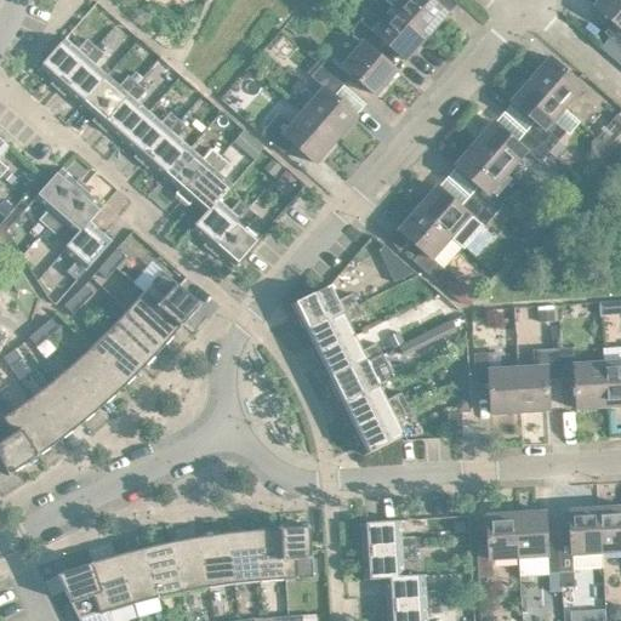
[(385,0),(396,9),(396,7),(428,36),(449,12),(434,0),(385,0)]
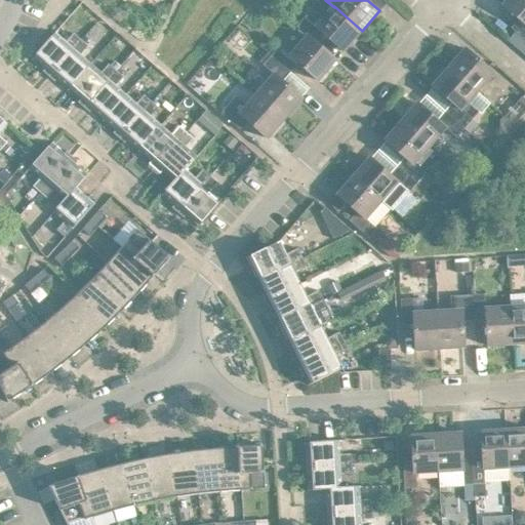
[(524,0),(509,0),(505,5),(524,23),(517,31),(524,38),(524,0)]
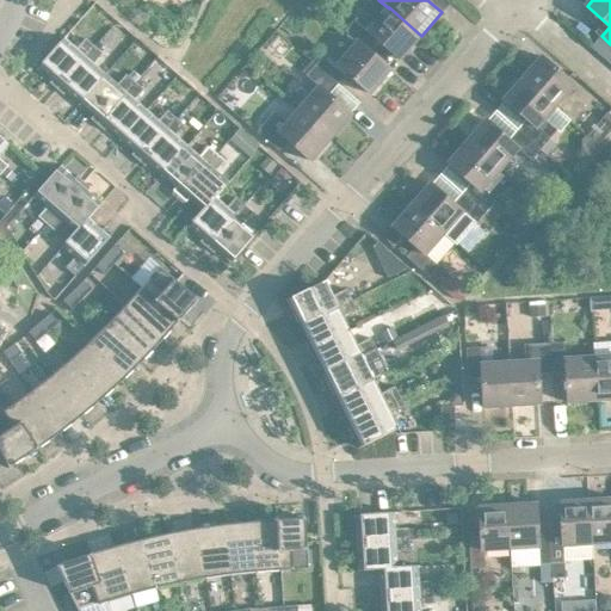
[(346,30),(359,42),(369,49),(378,39),(401,60),(421,36),(389,7),(389,8),(369,31),(356,19),(346,30)]
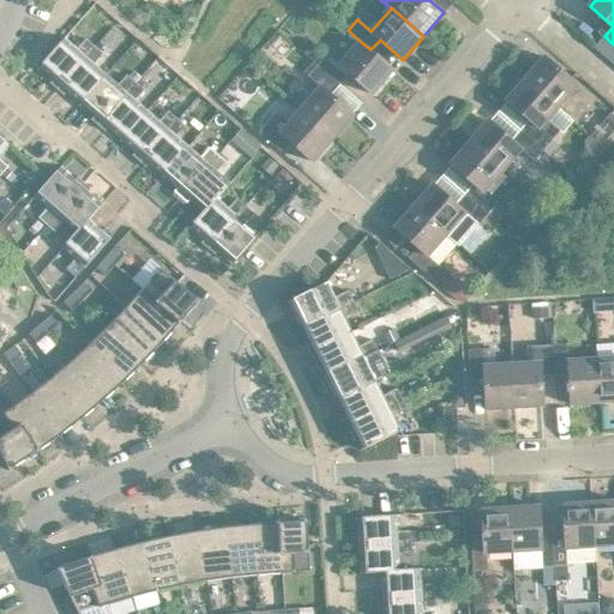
[(613,44),(605,36),(595,48),(613,65),(613,44)]
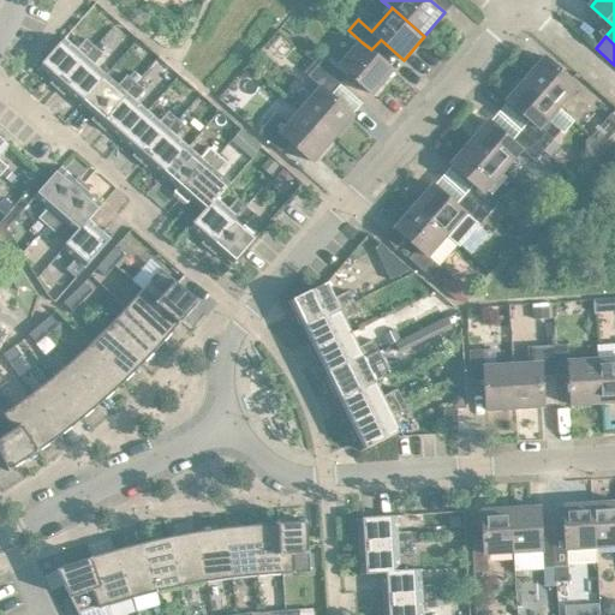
[(52,83),(59,89),(96,46),(88,39),(78,51),(65,39),(42,65),(57,78),(52,83)]
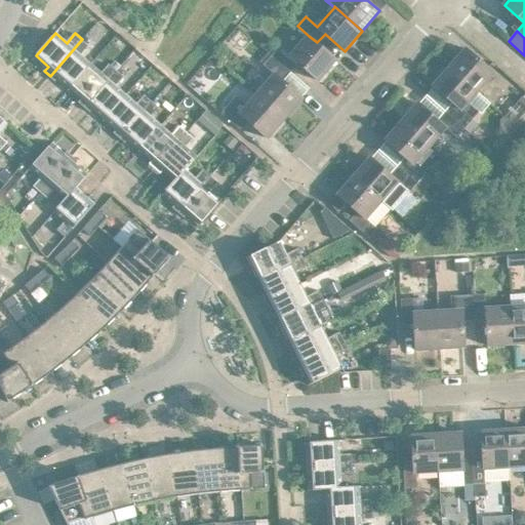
[(280,46),(273,55),(291,72),(299,63),(319,80),(336,59),(317,42),(309,36),(291,55),(280,46)]
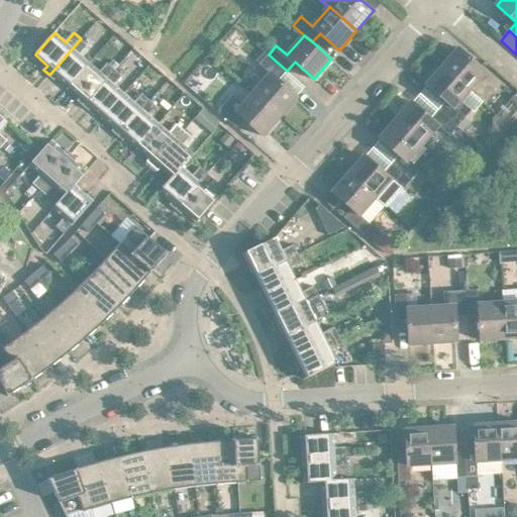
[(59,76),(70,86),(90,64),(80,55),(88,44),(81,38),(49,75),(55,80),(59,76)]
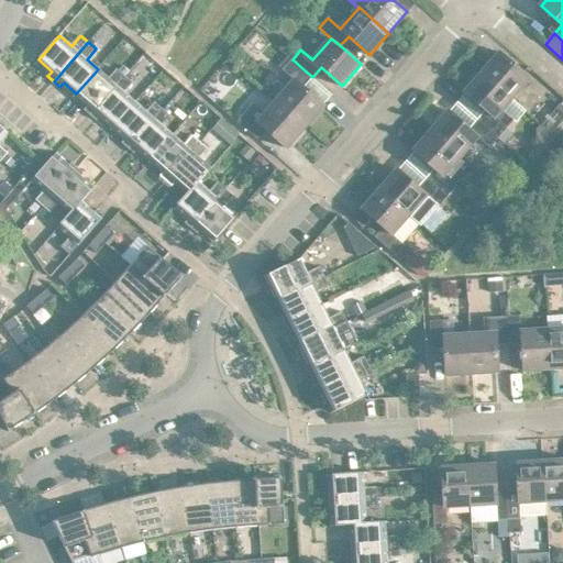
[(500,52),(483,72),(512,98),(530,78),(500,52)]
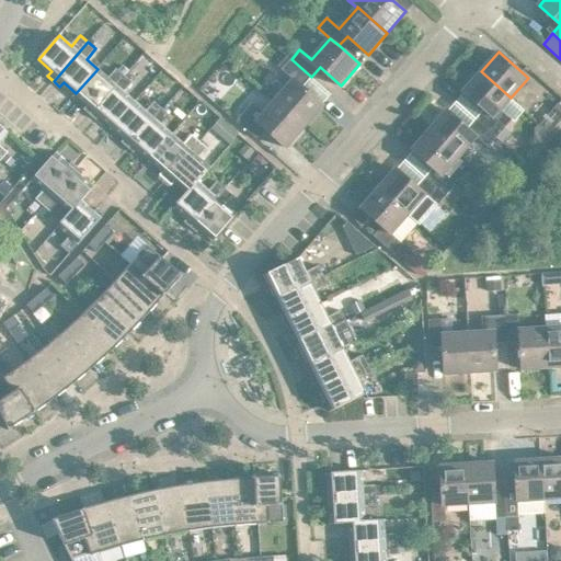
[(236,58),(232,63),(240,69),(243,65),(236,58)]
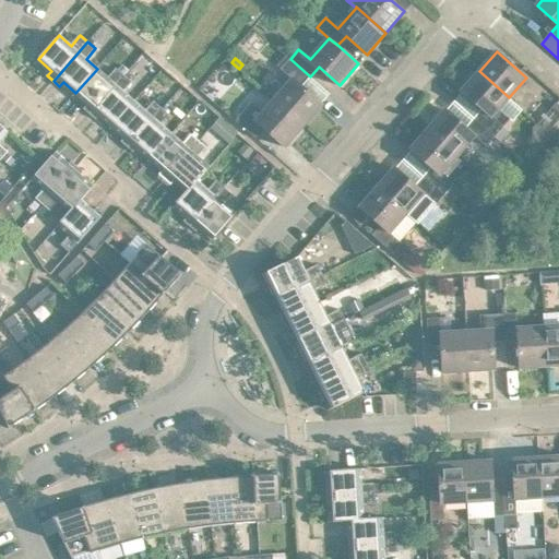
[(293,79),(275,99),(305,126),(323,104),(302,86),(310,76),(290,59),(282,69),(293,79)]
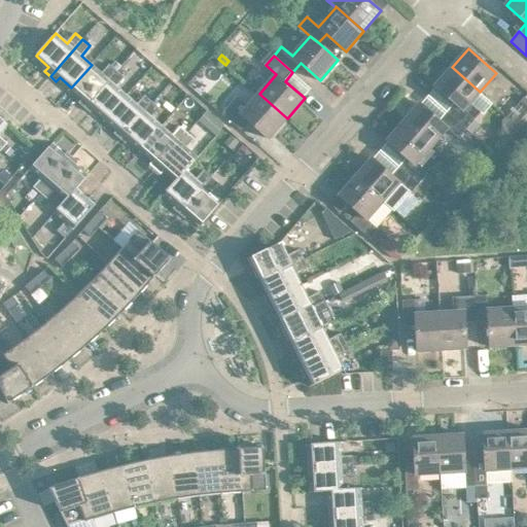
[(80,102),(85,107),(117,70),(111,64),(102,74),(92,65),(71,88),(83,98),(80,102)]
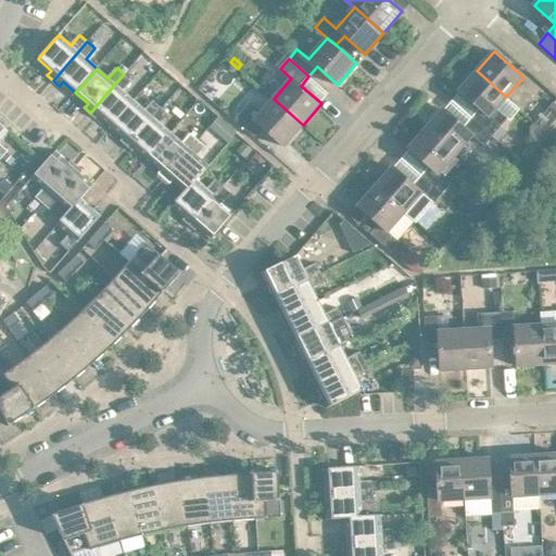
[(480,109),(472,117),(493,136),(501,126),(490,116),(506,97),(477,71),(459,90),(480,109)]
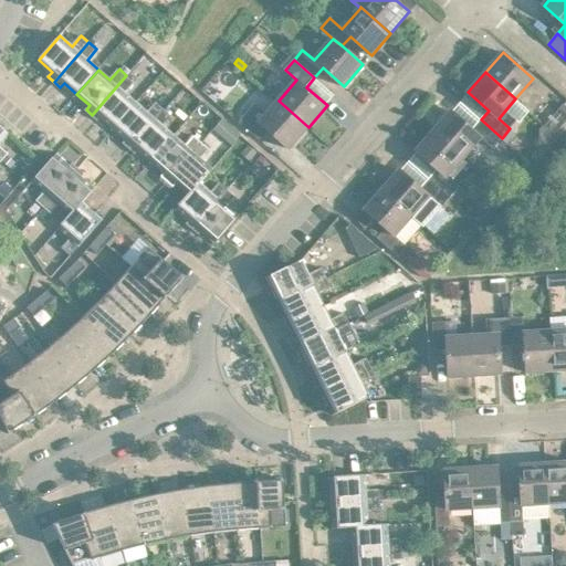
[(102,116),(115,127),(136,103),(125,93),(134,82),(126,75),(92,115),(98,121),(102,116)]
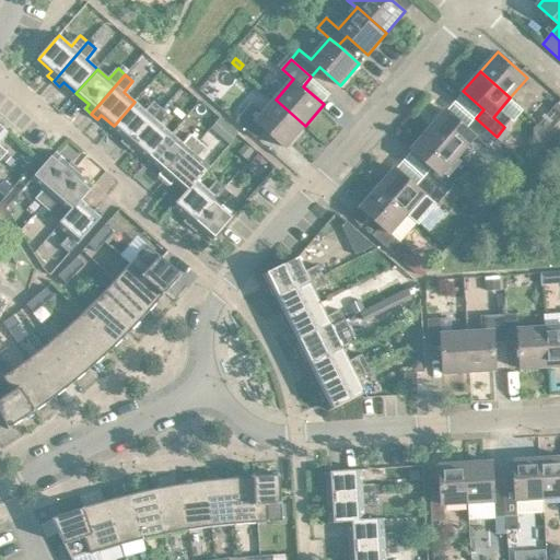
[(305,126),(276,100),(257,121),(245,111),(236,120),(257,138),(266,129),(287,147),(305,126)]
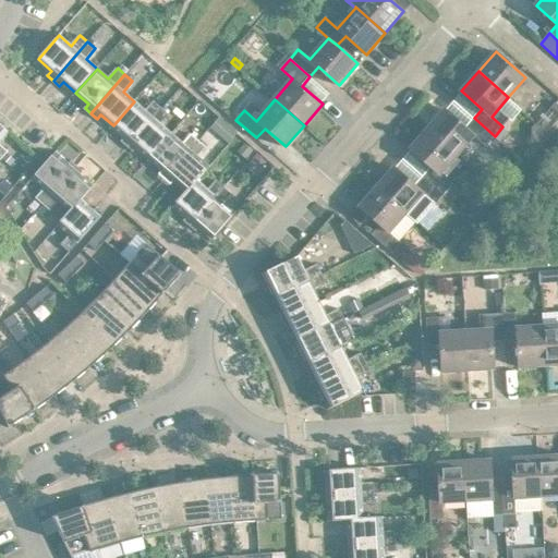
[(122,141),(128,146),(162,108),(155,101),(146,111),(134,101),(113,125),(125,136),(122,141)]
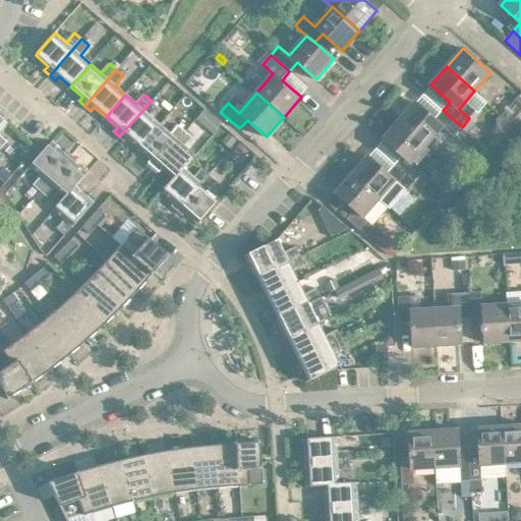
[(503,115),(512,123),(520,111),(520,97),(519,96),(503,115)]
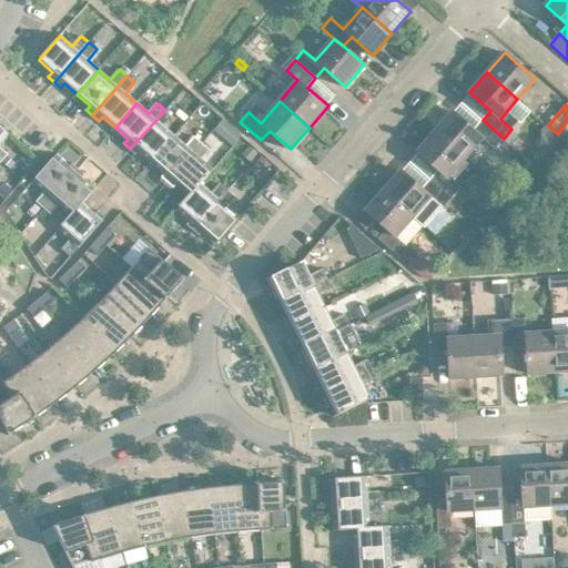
[(140,150),(153,161),(175,137),(163,127),(172,115),(165,110),(130,149),(137,154),(140,150)]
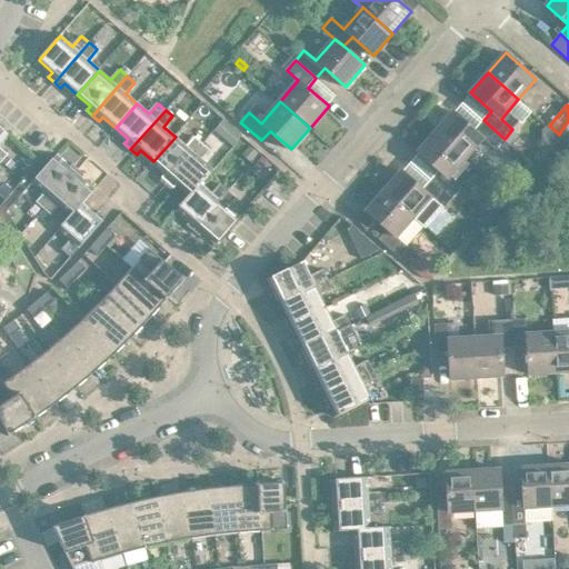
[(455,111),(437,131),(467,158),(483,138),(496,148),(505,139),(483,120),(476,130),(455,111)]
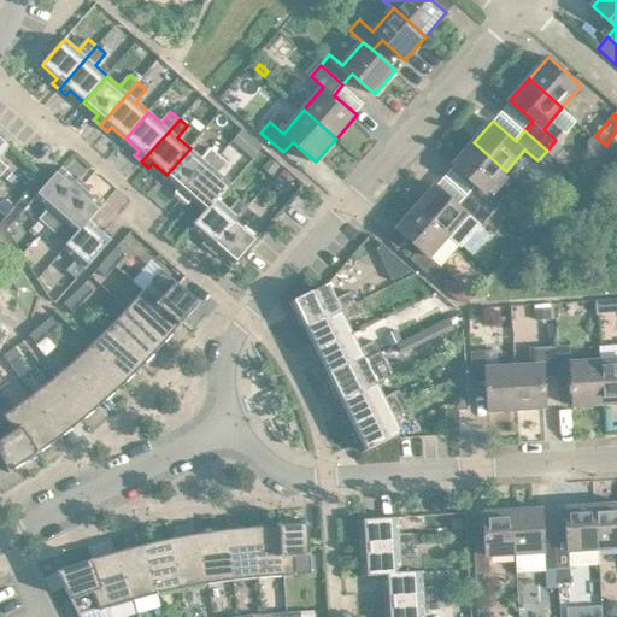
[(244,129),(234,140),(242,148),(253,136),(244,129)]
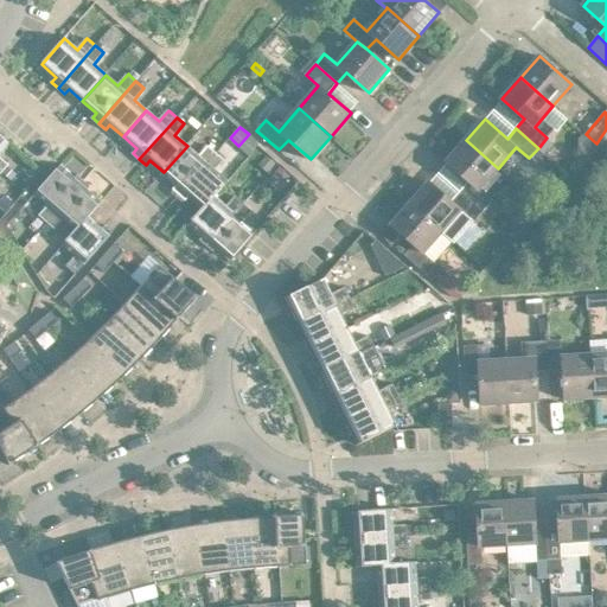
[(547,138),(538,148),(545,154),(555,145),(547,138)]
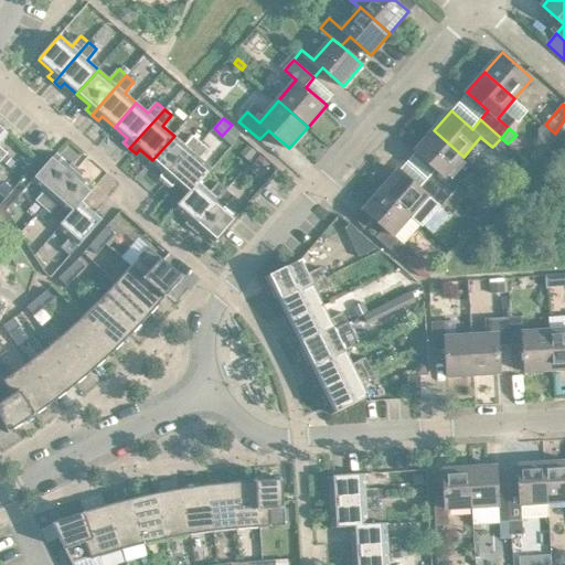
[(437,169),(429,178),(449,196),(458,187),(446,177),(464,157),(434,130),(416,150),(437,169)]
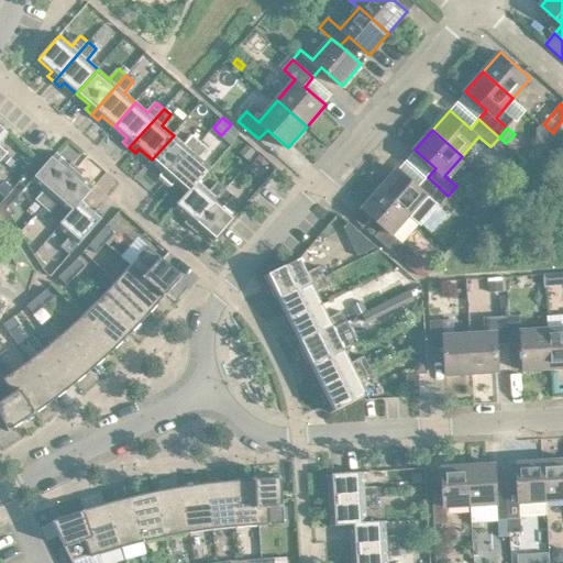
[(161,175),(167,180),(201,142),(194,135),(185,145),(174,135),(152,159),(165,170),(161,175)]
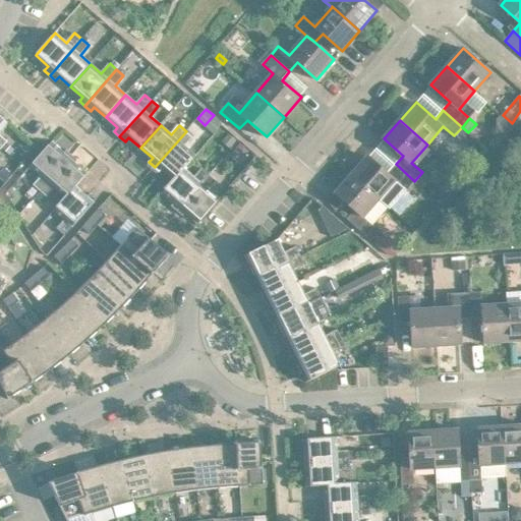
[(164,168),(174,178),(175,178),(183,168),(184,169),(195,156),(184,147),(193,137),(186,131),(155,167),(160,172),(164,168)]
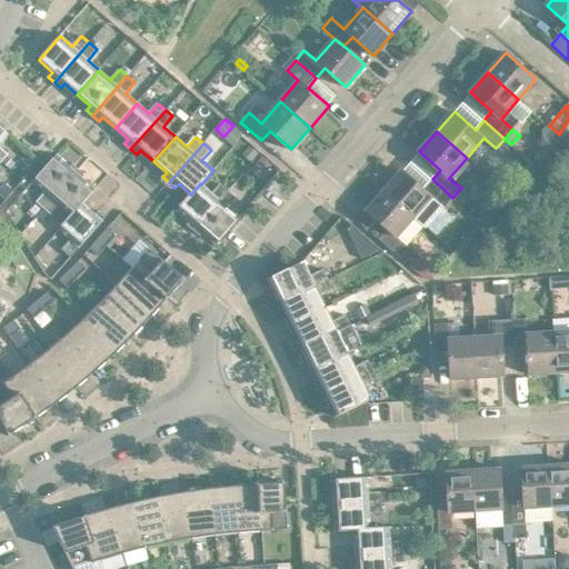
[(250,146),(242,155),(251,162),(259,153),(250,146)]
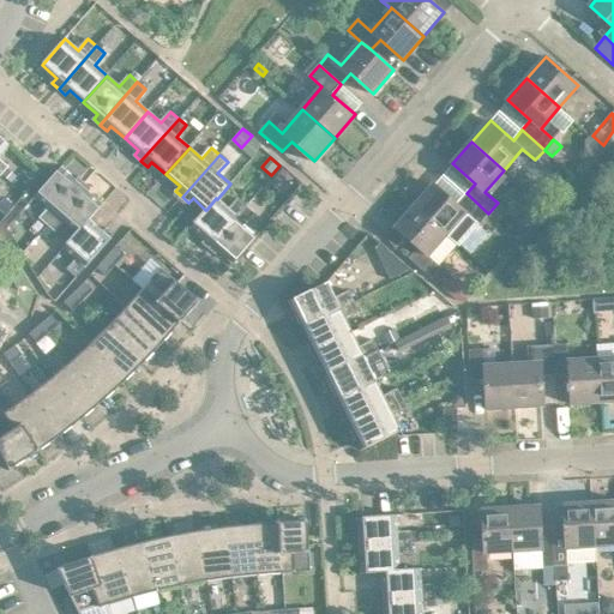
[(8,168),(2,175),(12,182),(18,176),(8,168)]
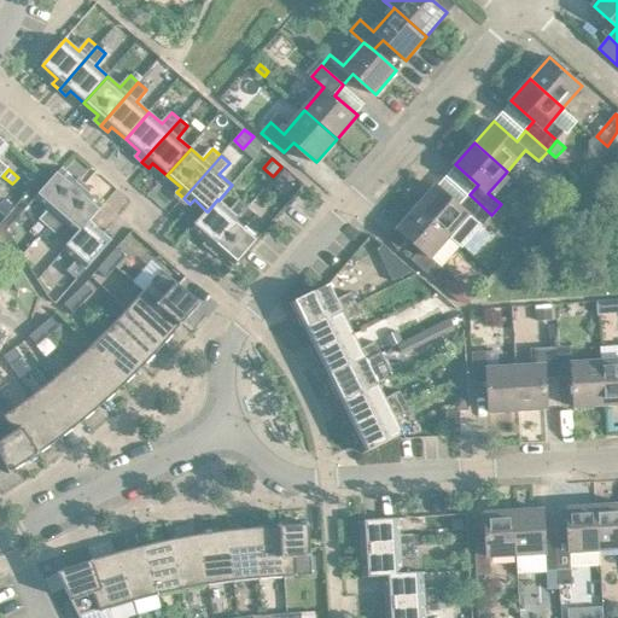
[(41,219),(50,226),(86,184),(80,178),(76,182),(60,169),(38,196),(51,208),(41,219)]
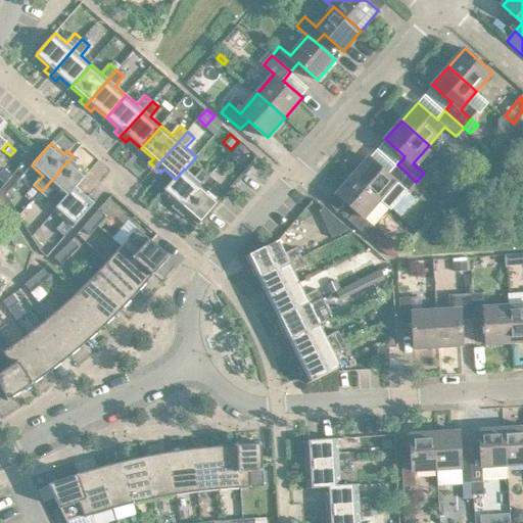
[(241,144),(234,152),(243,160),(250,152),(241,144)]
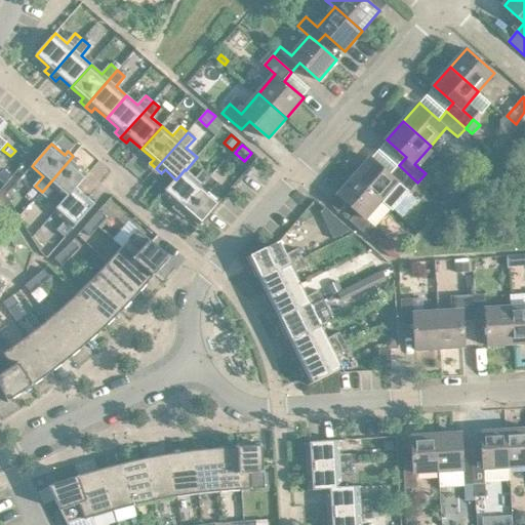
[(56,189),(67,197),(68,198),(76,188),(77,189),(88,175),(76,164),(79,160),(73,156),(42,192),(48,197),(48,198),(56,189)]
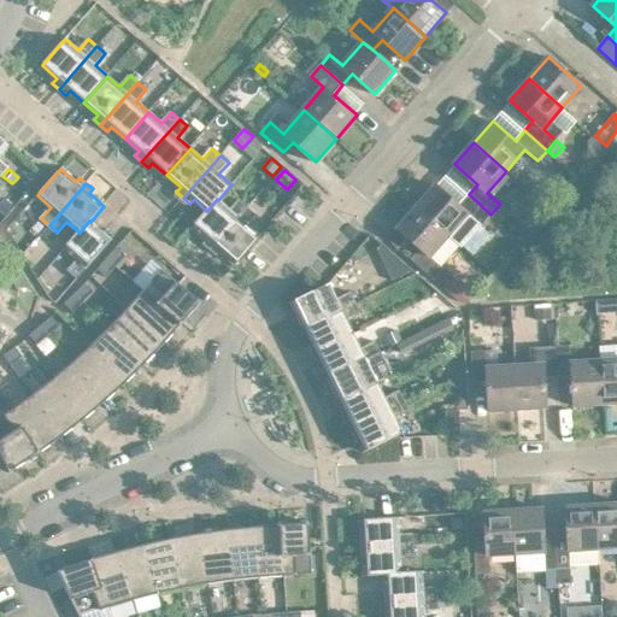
[(436,184),(417,206),(450,235),(450,236),(462,247),(491,215),(469,194),(459,205),(436,184)]
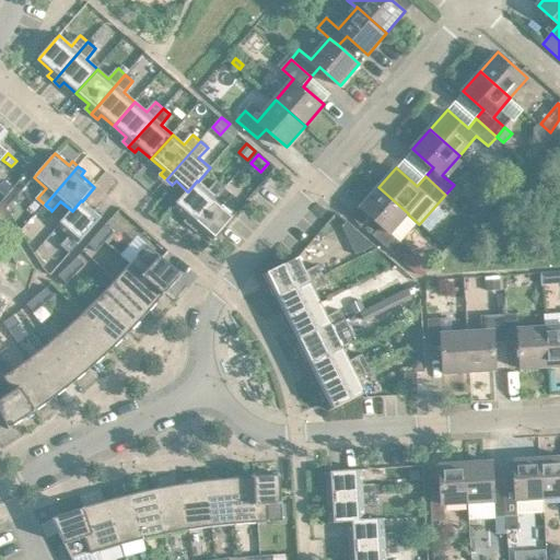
[(6,181),(0,185),(0,189),(7,196),(14,188),(6,181)]
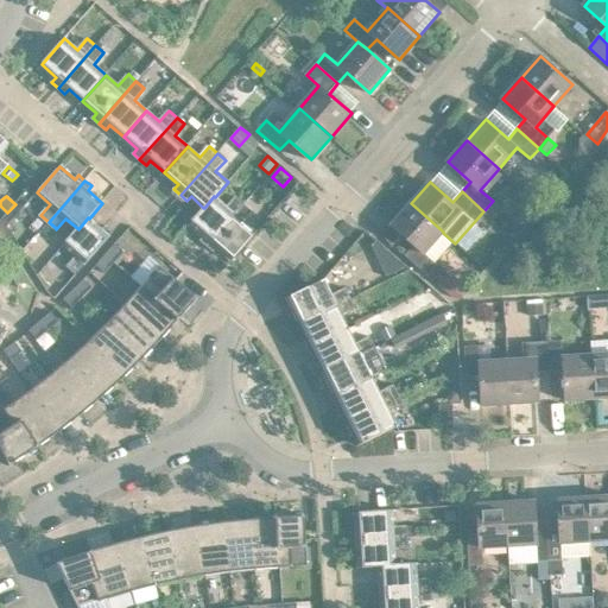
[(201,240),(208,246),(245,203),(236,196),(227,208),(215,197),(214,196),(204,208),(203,208),(190,222),(204,235),(201,240)]
